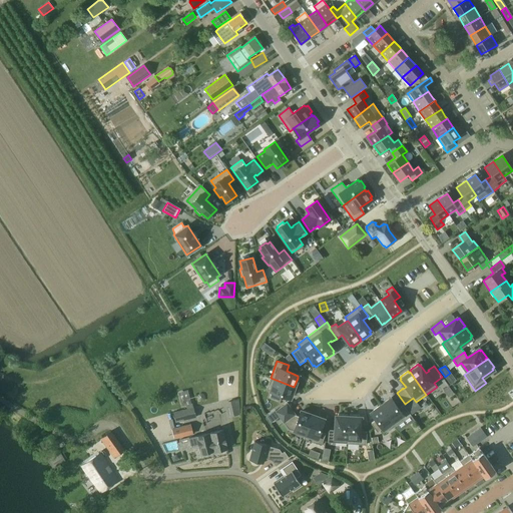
[(294,388),(294,387),(271,378),(267,390),(272,392),(270,398),(280,401),(282,395),(290,398),(291,396),(292,396),(294,388)]
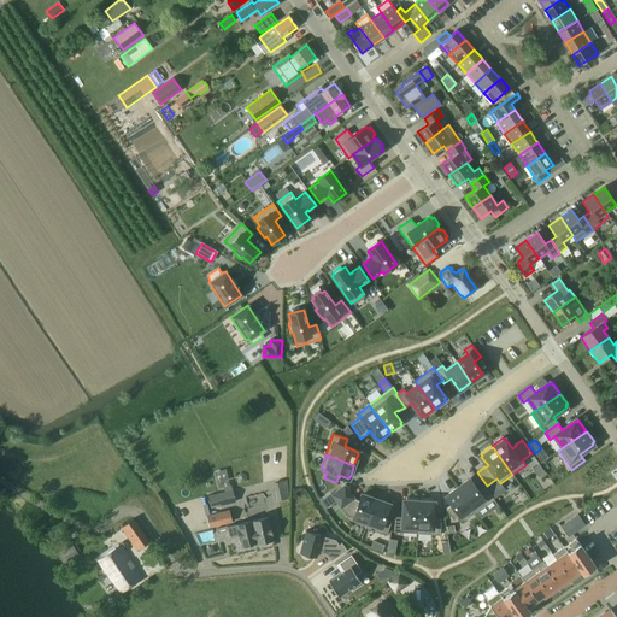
[(539,465),(533,469),(539,477),(546,472),(539,465)]
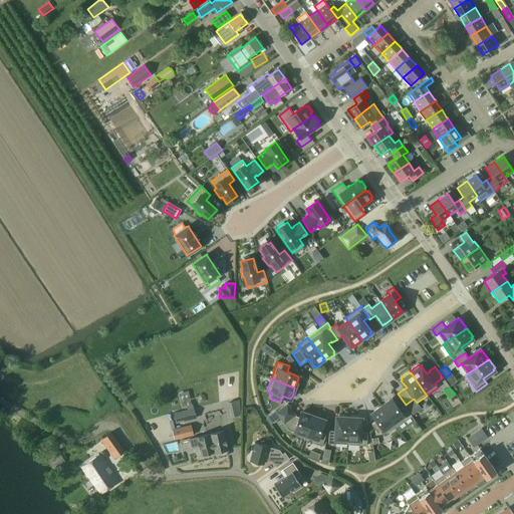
[(399,410),(392,400),(390,401),(382,406),(381,407),(397,427),(412,416),(404,406),(399,410)]
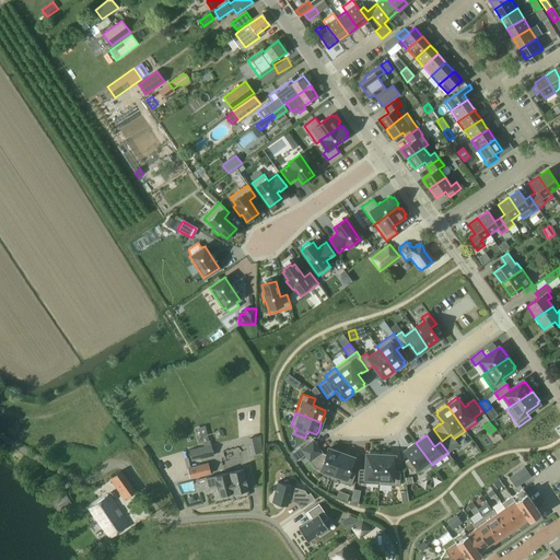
[(252,447),(261,445),(259,436),(249,439),(252,447)]
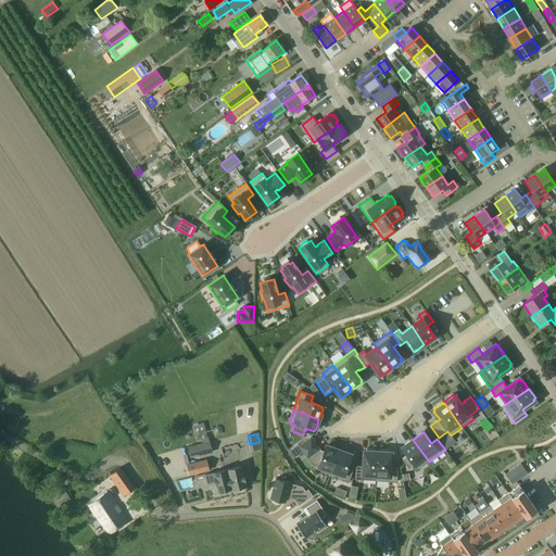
[(303,452),(315,443),(311,437),(299,445),(303,452)]
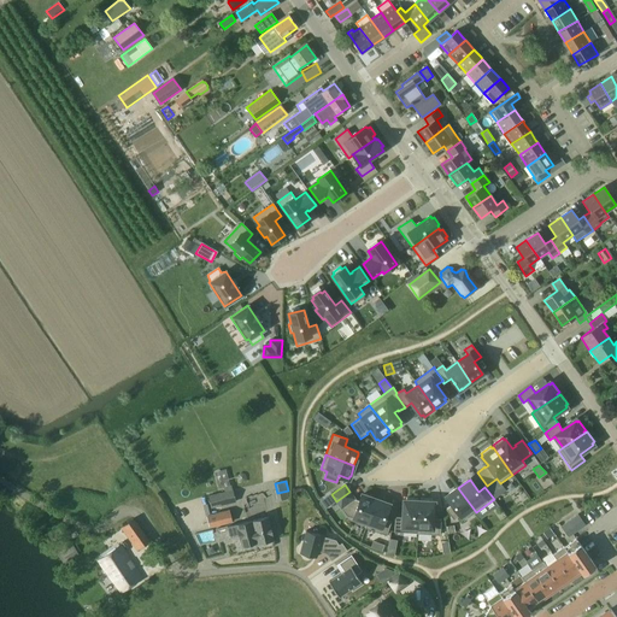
[(224,492),(207,497),(211,509),(235,503),(231,486),(223,487),(224,492)]
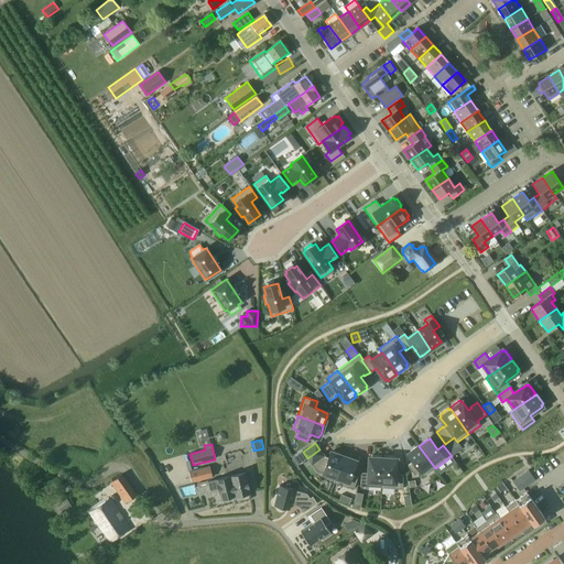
[(435,468),(419,446),(418,447),(410,453),(411,453),(409,454),(414,462),(408,466),(414,476),(421,472),(424,476),(435,468)]
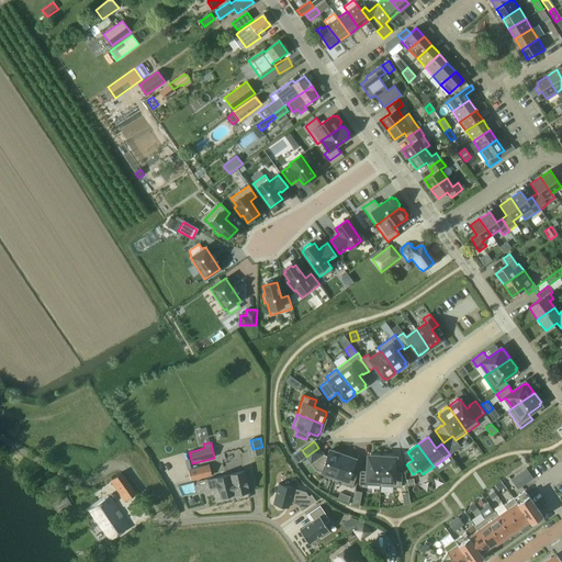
[(323,472),(334,475),(335,476),(341,454),(340,454),(332,451),(329,450),(327,457),(323,454),(323,453),(318,448),(306,457),(316,470),(323,472)]
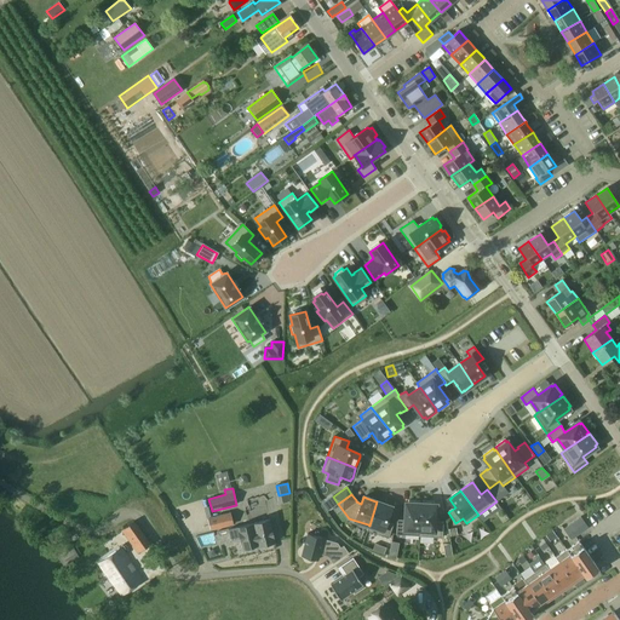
[(419,537),(422,504),(420,504),(420,501),(408,500),(408,503),(406,503),(406,520),(397,520),(396,535),(419,537)]
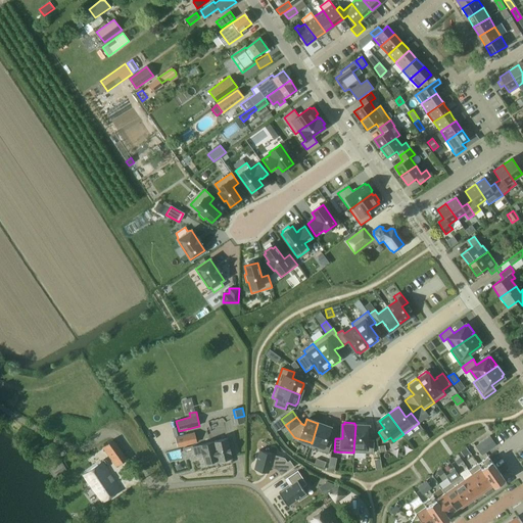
[(320,424),(318,423),(312,443),(311,442),(310,447),(328,454),(332,441),(326,439),(330,427),(328,427),(328,426),(320,424)]
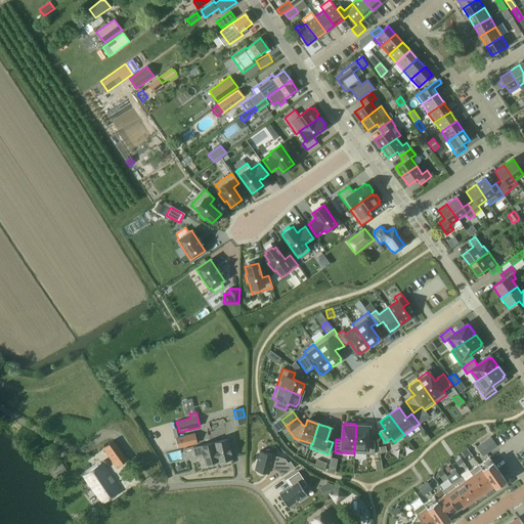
[(357,426),(356,426),(354,453),(374,454),(375,441),(367,441),(368,427),(366,427),(367,424),(357,424),(357,426)]
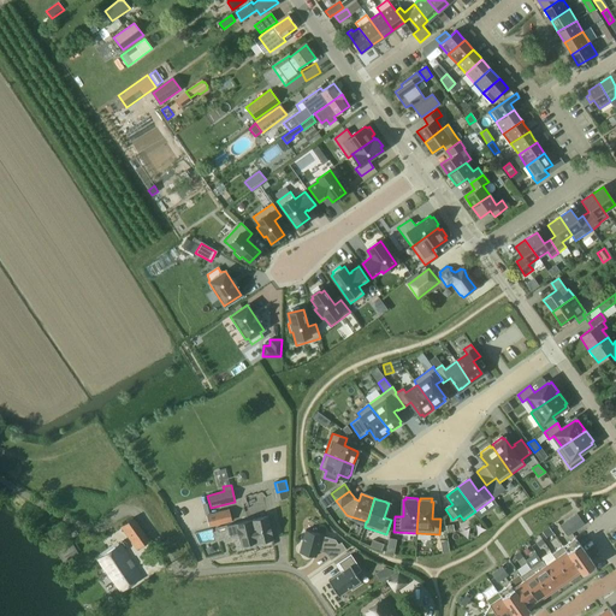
[(229,510),(207,515),(209,527),(232,522),(229,510)]
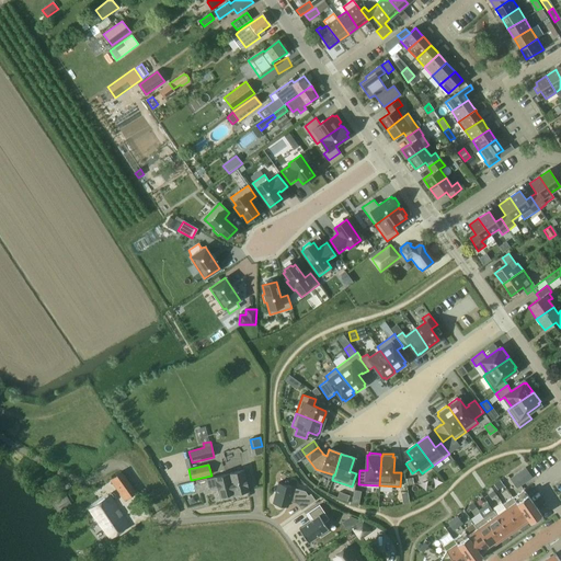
[(215,477),(207,479),(209,489),(218,488),(220,496),(232,493),(233,494),(245,492),(248,491),(249,491),(245,477),(243,470),(215,477)]
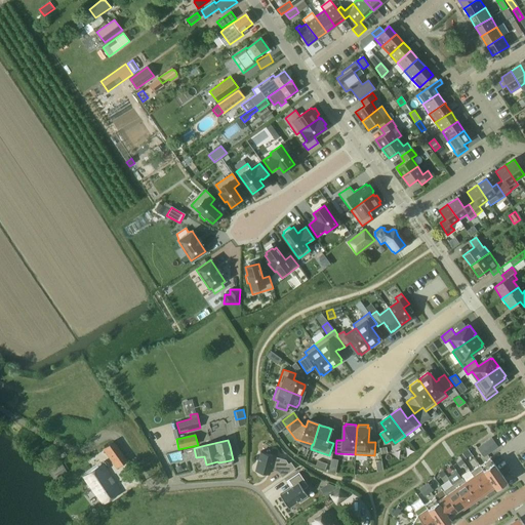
[(112,441),(104,446),(118,467),(126,459),(112,441)]
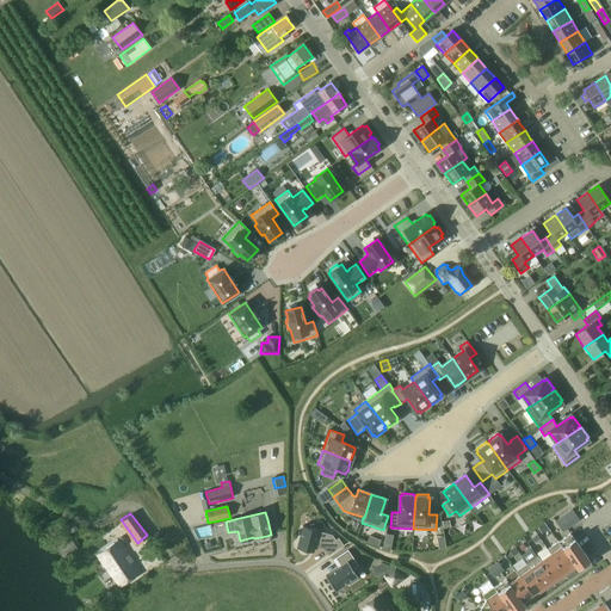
[(544,523),(537,528),(542,534),(549,530),(544,523)]
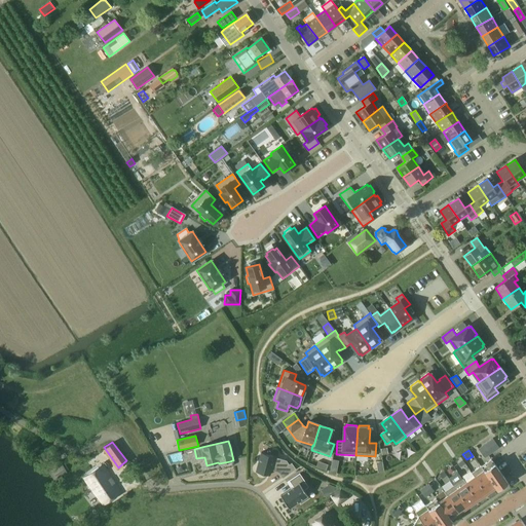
[(271,471),(278,473),(283,479),(296,470),(292,462),(289,464),(287,460),(274,457),(274,456),(261,453),(256,472),(269,476),(271,471)]
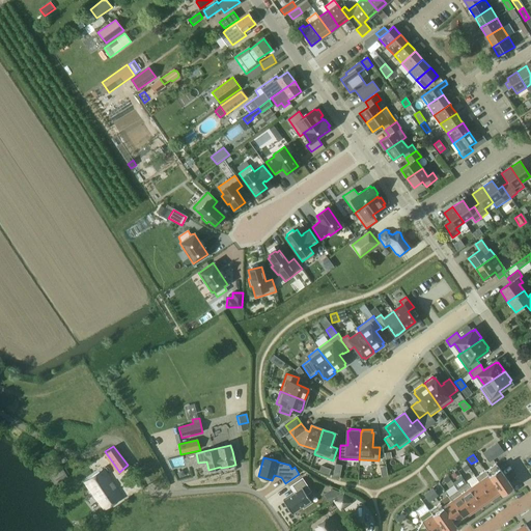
[(510,484),(496,464),(485,471),(485,470),(484,471),(499,491),(501,494),(501,495),(508,490),(512,486),(510,484)]
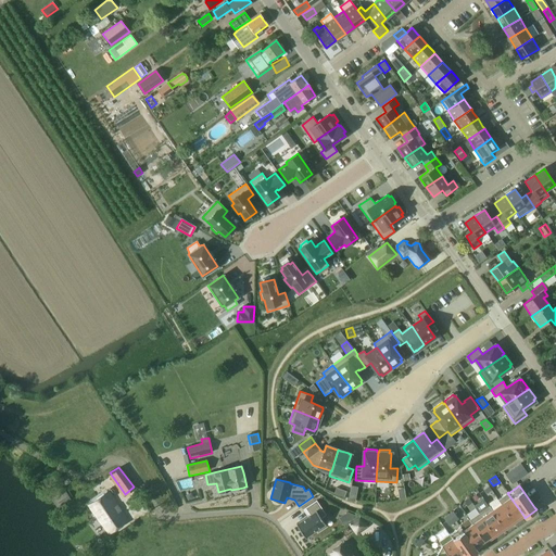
[(109,534),(128,521),(109,492),(88,505),(109,534)]
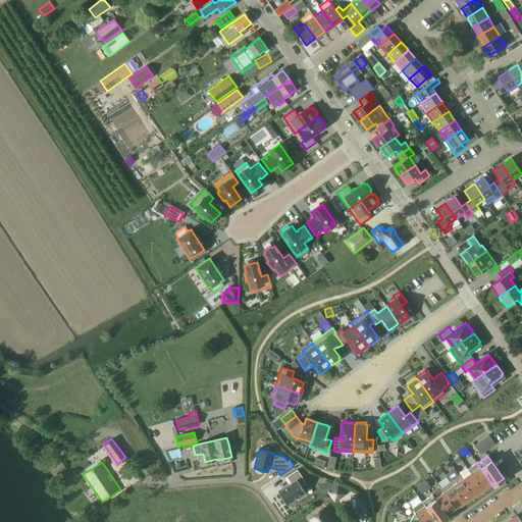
[(490,482),(476,463),(468,469),(467,469),(470,473),(471,473),(482,488),(490,482)]
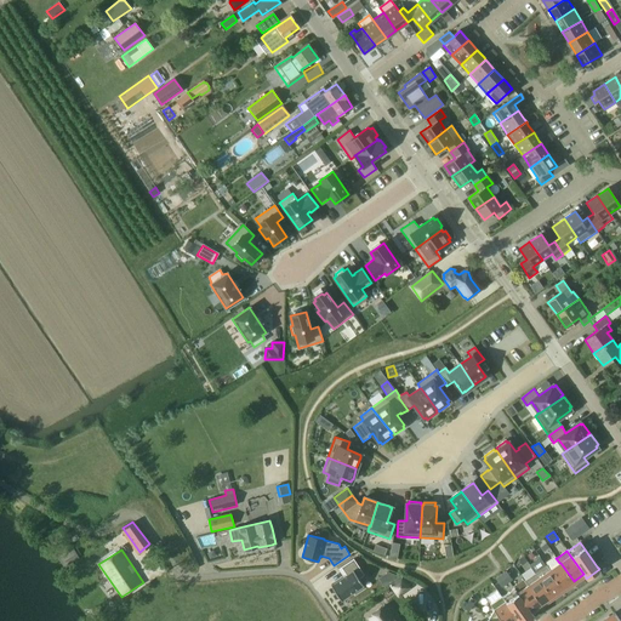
[(352,557),(340,565),(345,573),(330,584),(340,598),(353,590),(354,592),(362,587),(360,585),(363,584),(358,576),(363,574),(352,557)]
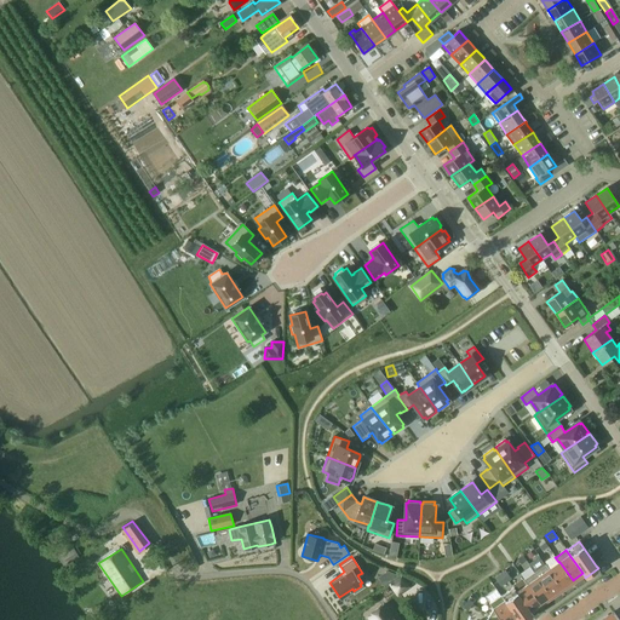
[(573,580),(560,562),(558,562),(549,569),(562,589),(572,581),(573,580)]
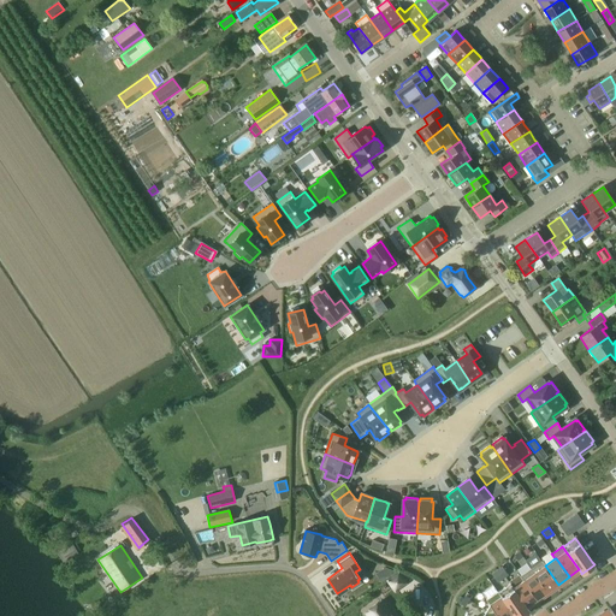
[(542,561),(531,568),(548,592),(558,585),(545,566),(542,561)]
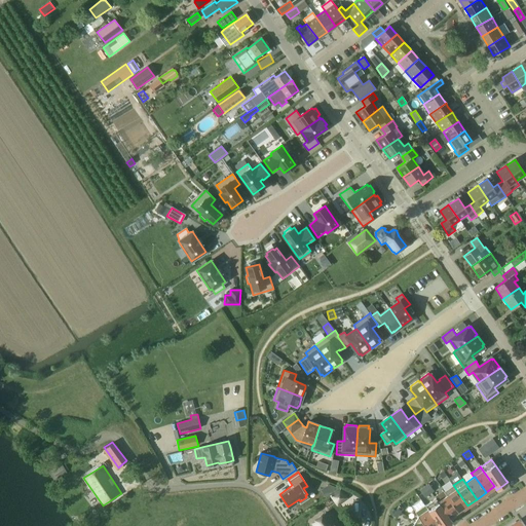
[(329,484),(327,486),(331,493),(339,488),(329,484)]
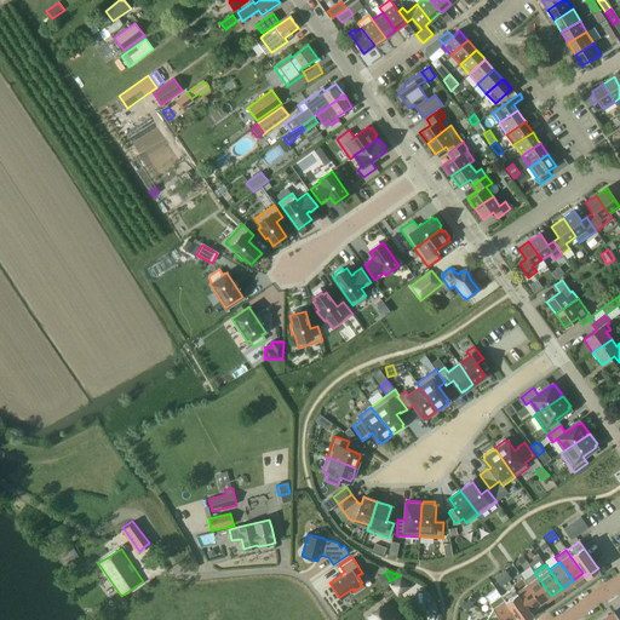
[(551,596),(534,572),(523,580),(527,585),(527,584),(540,603),(551,596)]
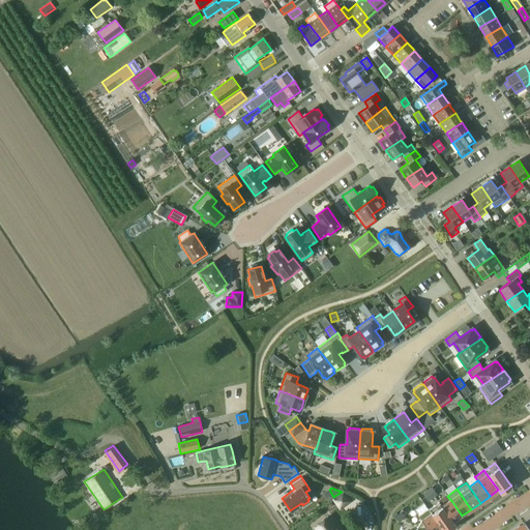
[(462,516),(450,499),(450,500),(442,506),(452,522),(462,516)]
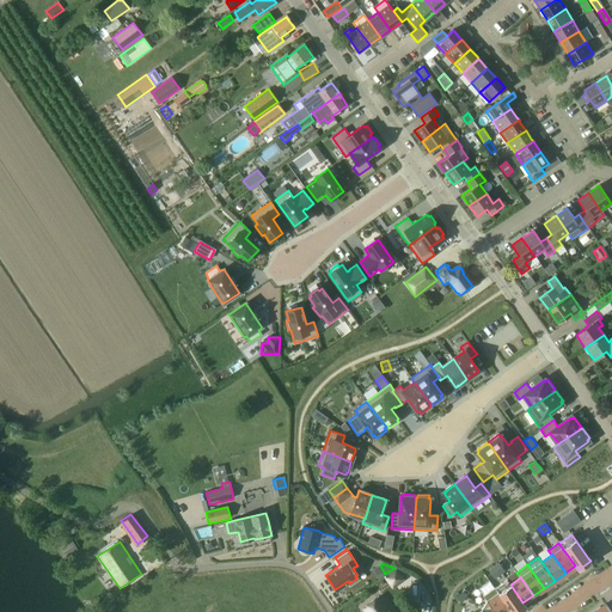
[(522,603),(510,585),(507,580),(495,588),(495,587),(494,588),(510,611),(518,611),(521,610),(526,606),(525,606),(524,604),(522,603)]
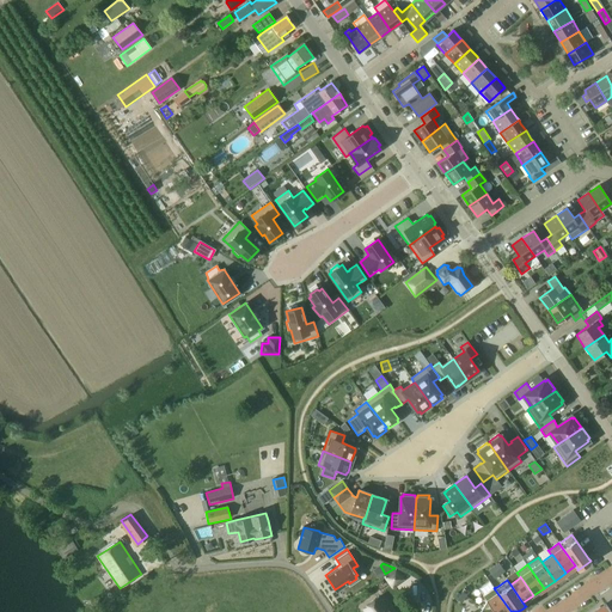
[(509,611),(510,611),(494,588),(483,595),(487,601),(483,607),(490,611),(509,611)]
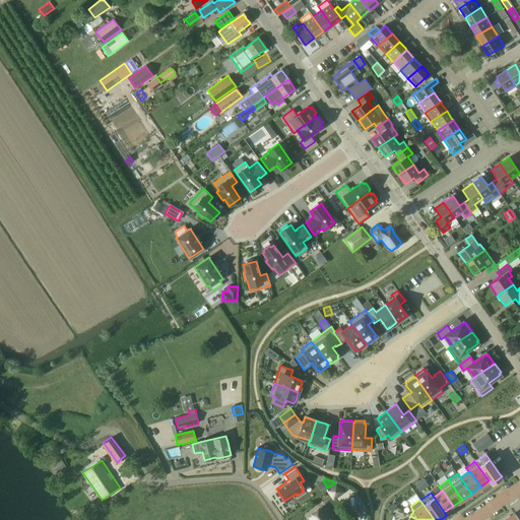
[(393,512),(395,507),(391,505),(389,503),(386,508),(393,512)]
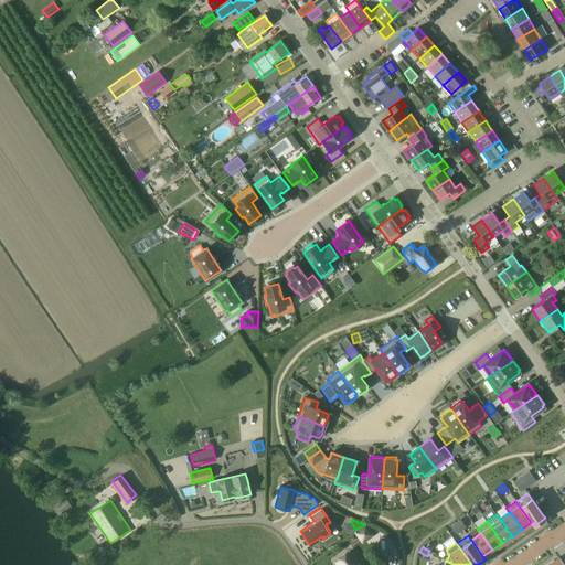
[(338,564),(360,564),(350,551),(336,562),(338,564)]
